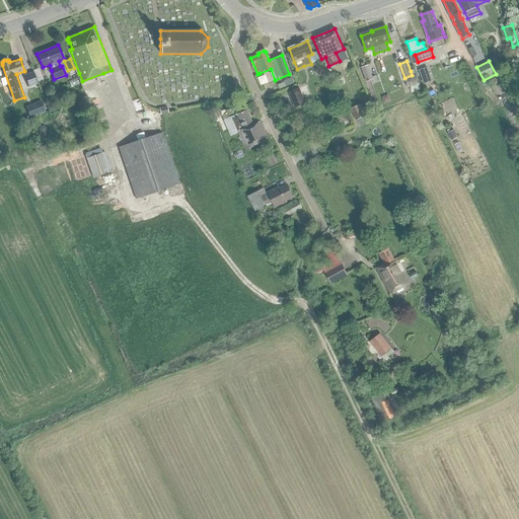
[(364,73),(367,82),(374,80),(369,66),(363,68),(364,73)]
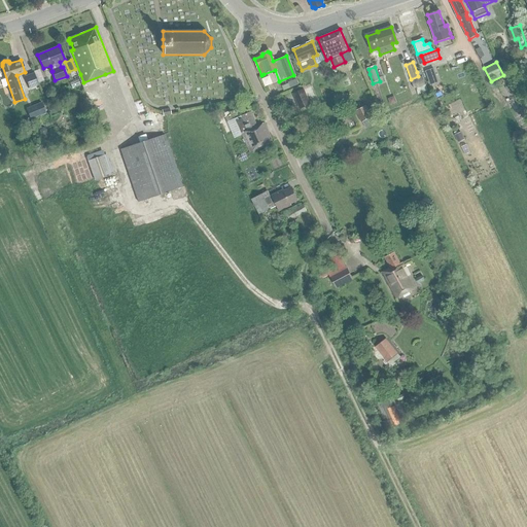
[(433,69),(425,71),(428,81),(436,78),(433,69)]
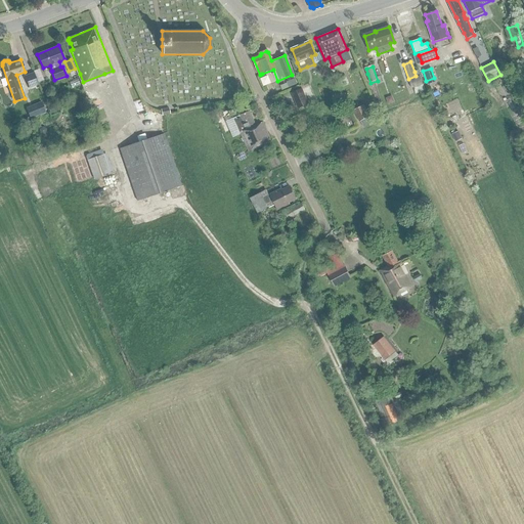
[(38,85),(34,73),(24,76),(29,88),(38,85)]
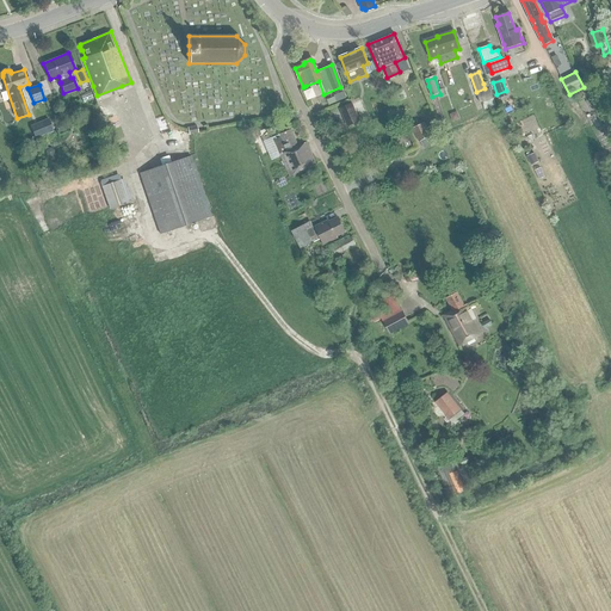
[(386,85),(377,88),(380,97),(388,93),(386,85)]
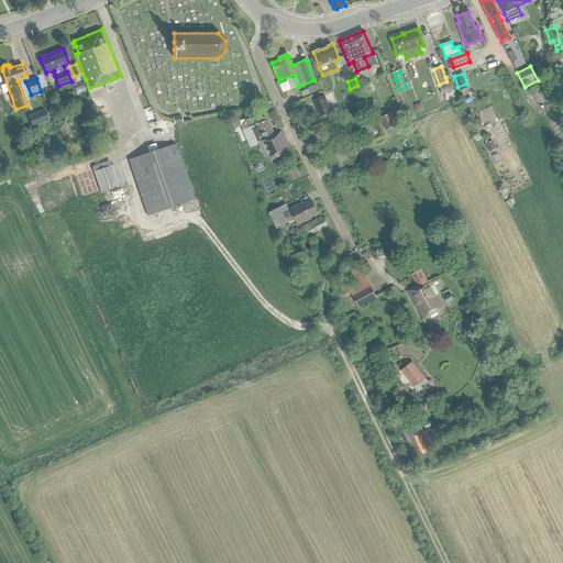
[(332,112),(324,95),(312,100),(320,118),(332,112)]
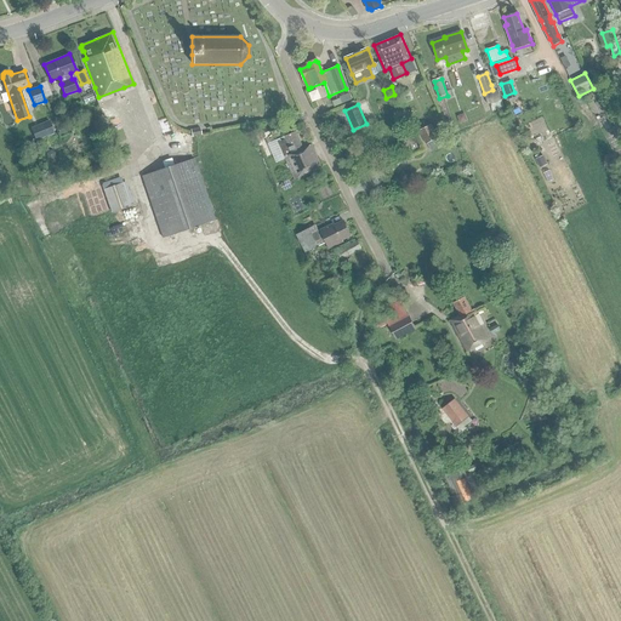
[(49,120),(30,127),(36,141),(55,134),(49,120)]
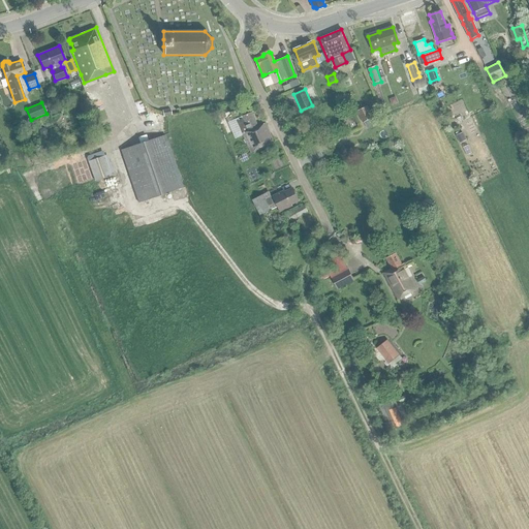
[(373,118),(367,105),(356,112),(363,123),(373,118)]
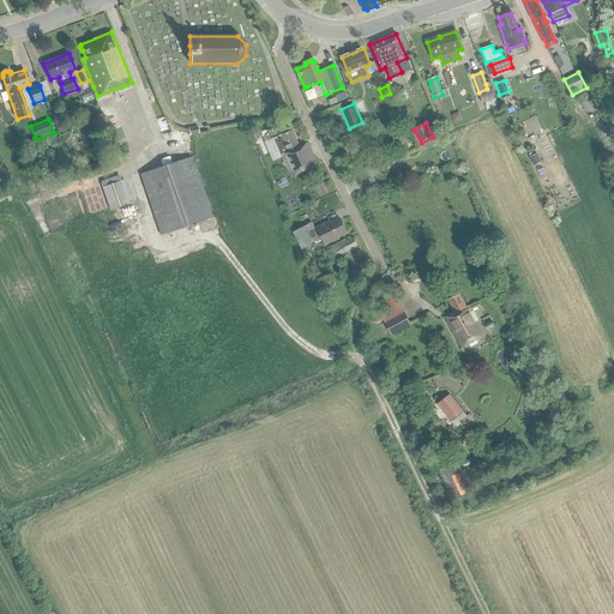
[(274,138),(290,178),(318,166),(307,142),(299,145),(293,131),(274,138)]
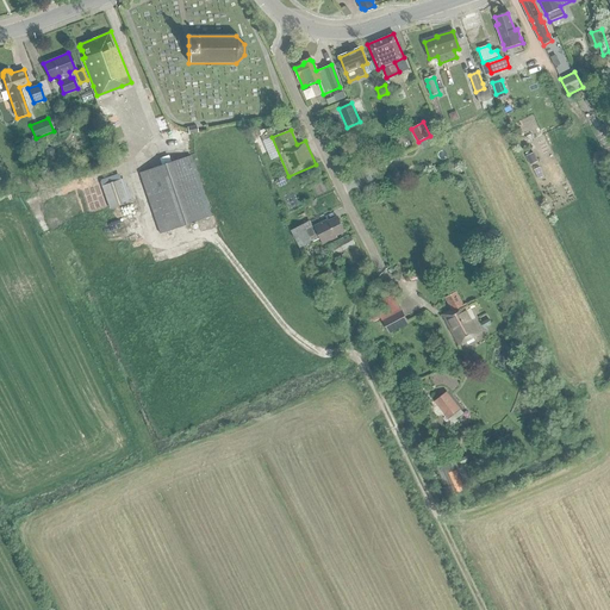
[(384,160),(387,167),(398,162),(394,154),(384,160)]
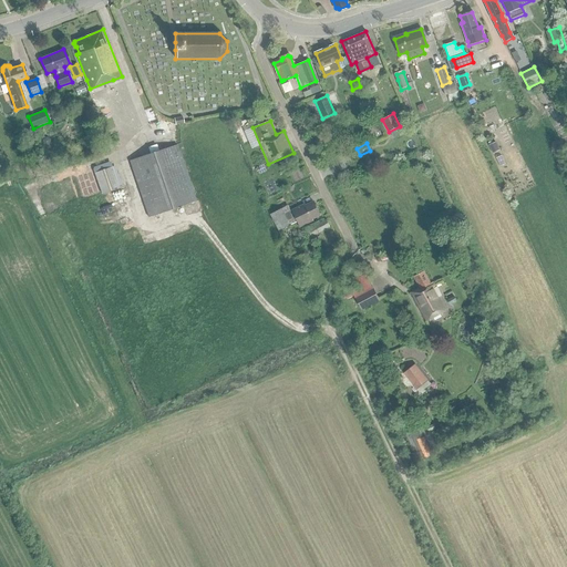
[(130,160),(150,217),(196,200),(176,144),(130,160)]
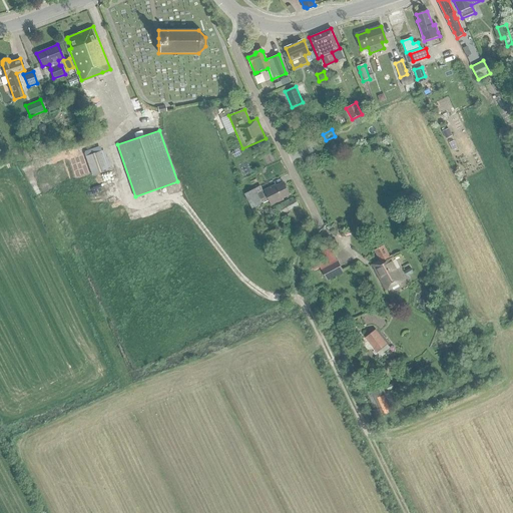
[(85,156),(92,177),(108,171),(100,151),(85,156)]
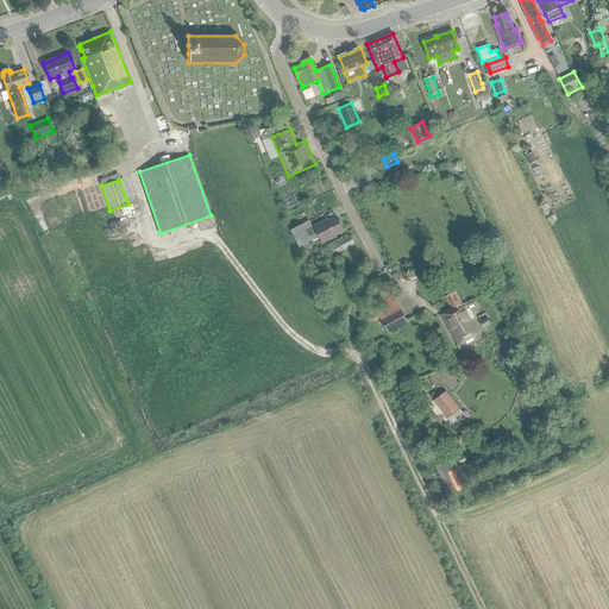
[(306,230),(302,224),(292,230),(300,248),(311,242),(319,238),(322,244),(337,237),(334,233),(343,228),(337,217),(322,224),(321,221),(306,230)]
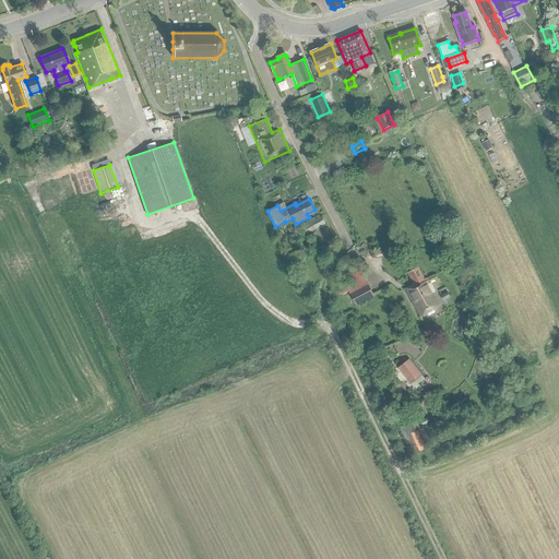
[(325,224),(321,216),(316,219),(314,218),(302,225),(309,236),(316,233),(314,229),(325,224)]
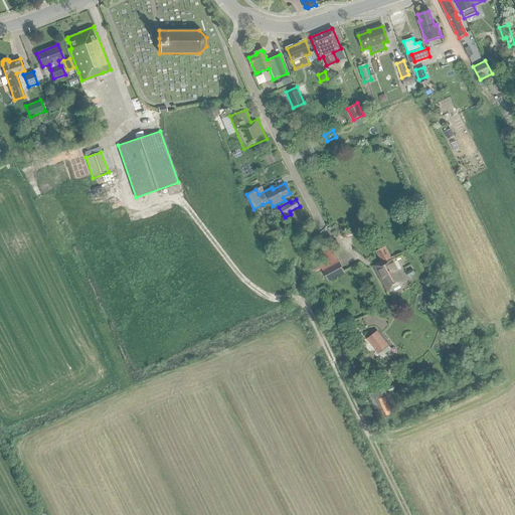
[(383,284),(387,292),(406,282),(402,274),(393,256),(390,258),(384,245),(375,250),(380,262),(373,266),(383,284)]
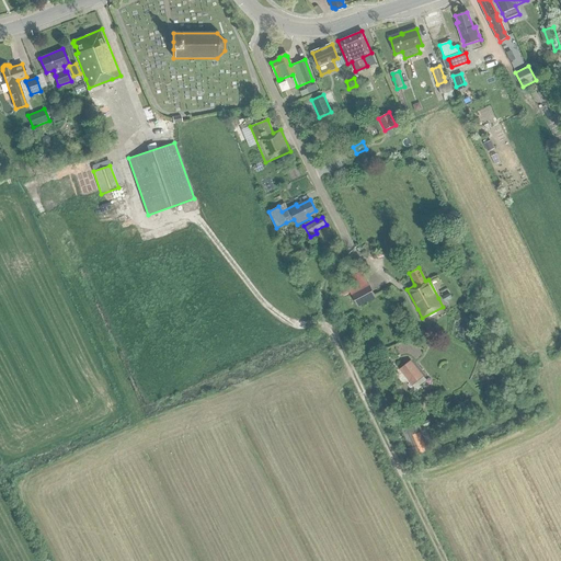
[(370,286),(352,296),(357,306),(375,296),(370,286)]
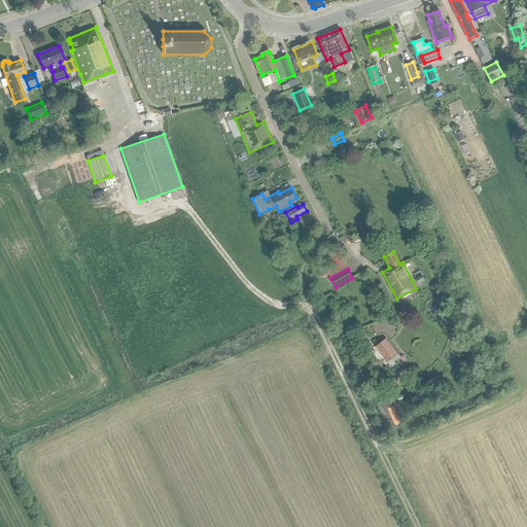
[(422,275),(415,279),(418,284),(425,281),(422,275)]
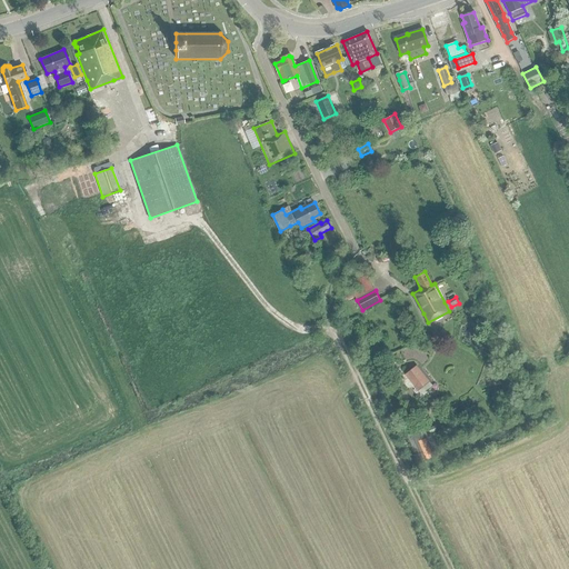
[(417,366),(405,375),(413,386),(422,380),(415,370),(418,367),(417,366)]
